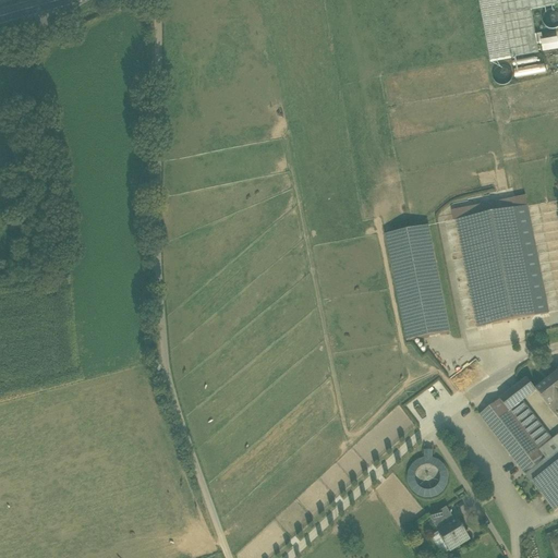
[(535,36),(531,10),(529,11),(525,0),(478,0),(489,62),(538,53),(537,44),(535,36)]
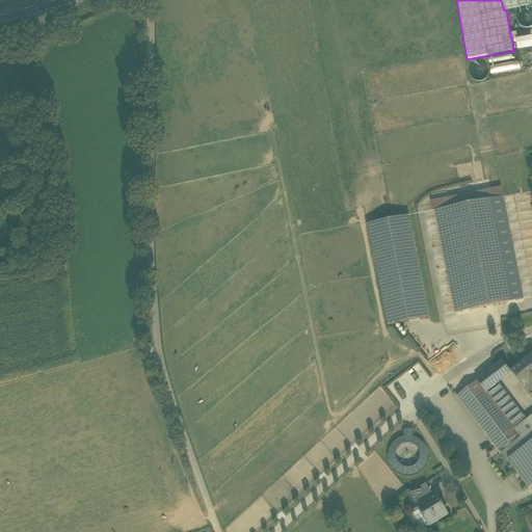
[(531,0),(501,0),(504,10),(506,9),(531,4),(531,0)]
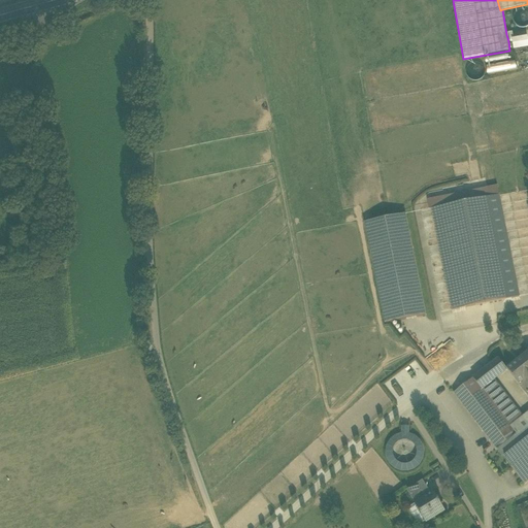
[(514,17),(514,21),(515,24),(518,26),(521,28),(525,28),(527,26),(527,10),(525,9),(521,9),(518,10),(515,13),(514,17)]
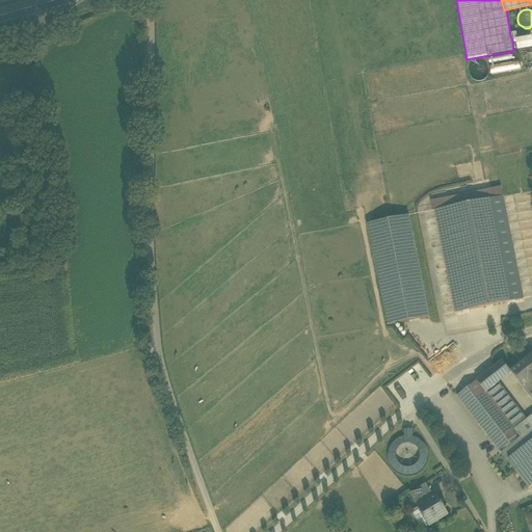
[(530,38),(517,41),(520,49),(531,47),(530,38)]
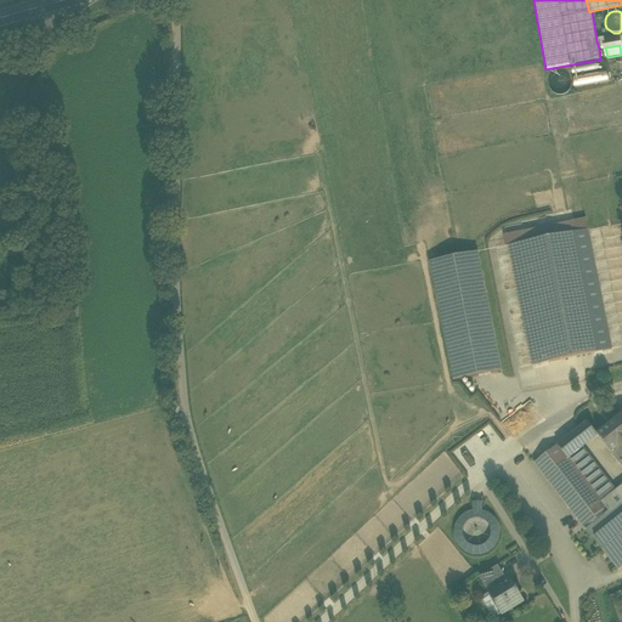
[(597,63),(571,68),(571,71),(571,72),(572,73),(572,75),(598,71),(598,69),(598,67),(598,66),(597,63)]
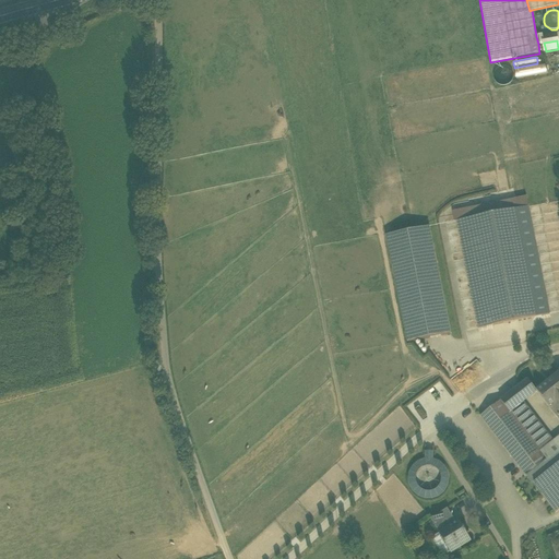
[(545,64),(515,70),(514,73),(515,76),(516,80),(547,74),(547,71),(547,68),(545,64)]
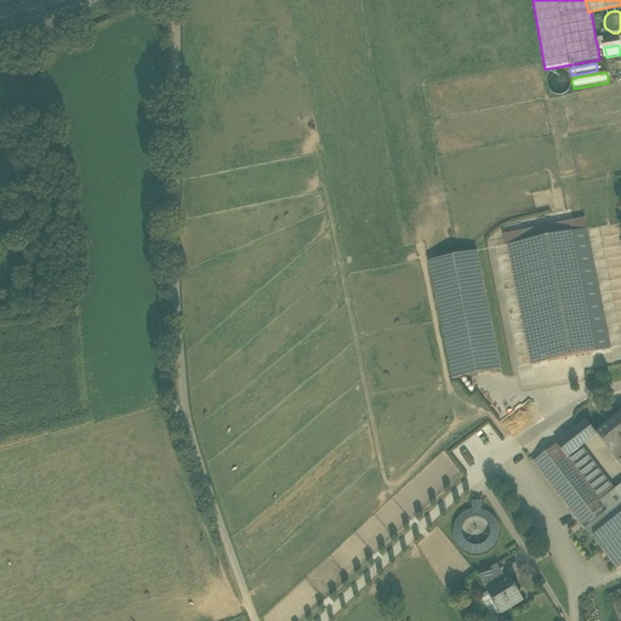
[(548,83),(548,86),(550,90),(553,93),(557,95),(562,95),(565,93),(569,90),(570,86),(570,81),(569,78),(565,75),(562,73),(557,73),(553,75),(550,78),(548,83)]
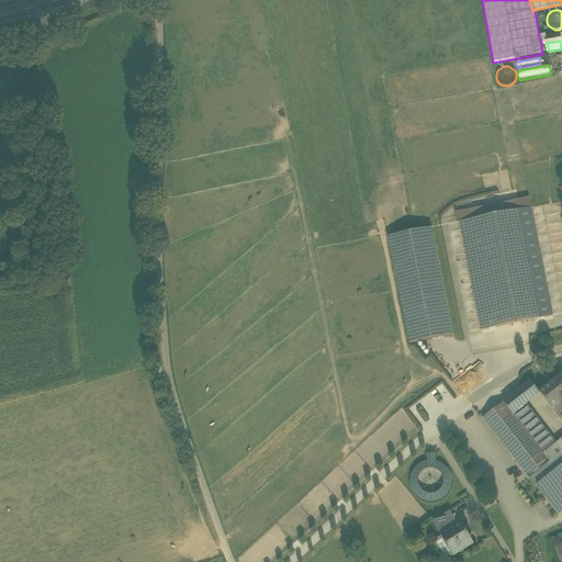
[(457,224),(459,223),(474,220),(517,212),(531,209),(529,198),(454,213),(457,224)]
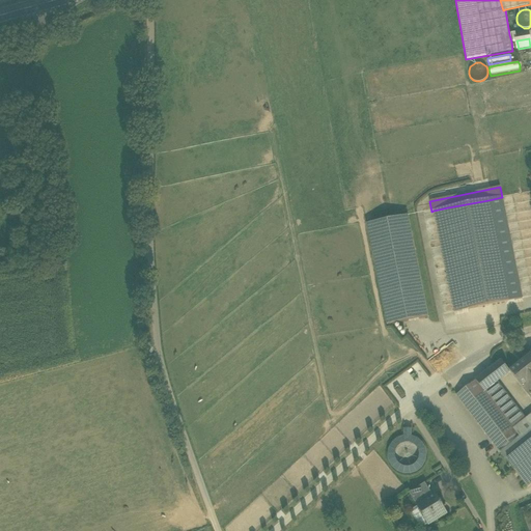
[(502,197),(488,200),(508,302),(522,299),(502,197)]
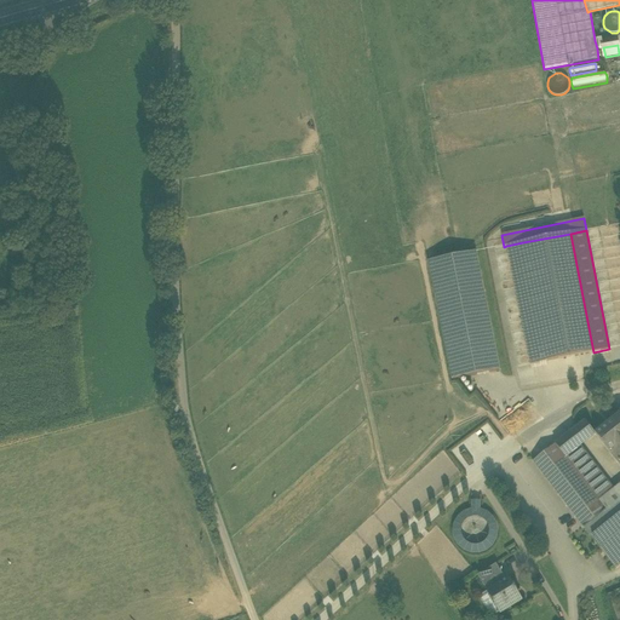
[(506,246),(530,365),(546,362),(593,352),(570,234),(523,242),(506,246)]
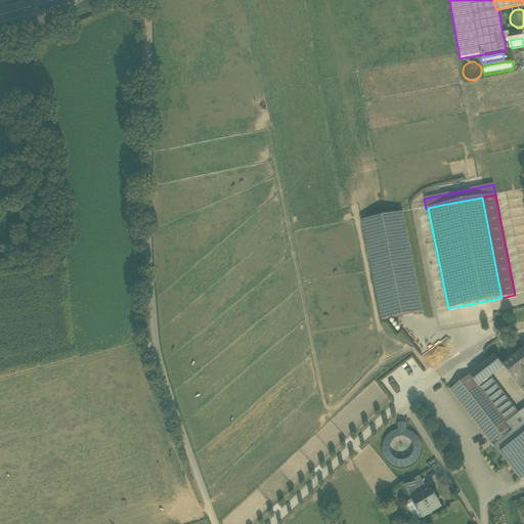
[(362,221),(383,321),(423,314),(402,213),(362,221)]
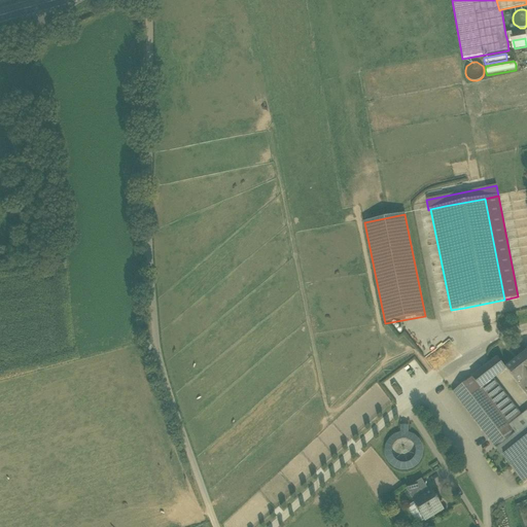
[(506,369),(518,385),(526,377),(526,352),(505,369),(506,369)]
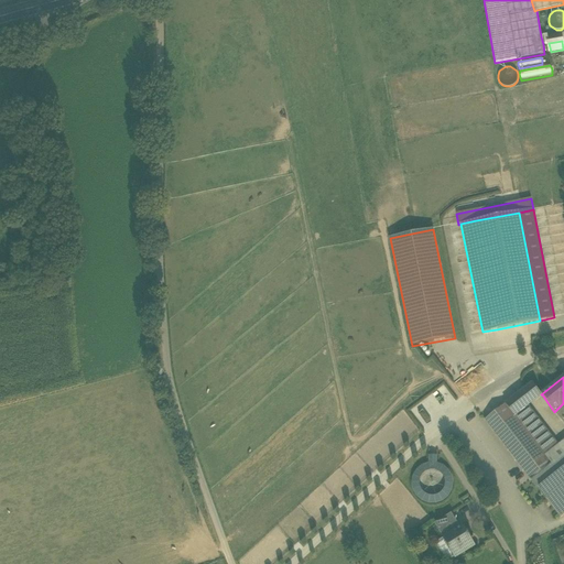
[(525,389),(534,401),(542,394),(541,394),(532,382),(524,388),(525,389)]
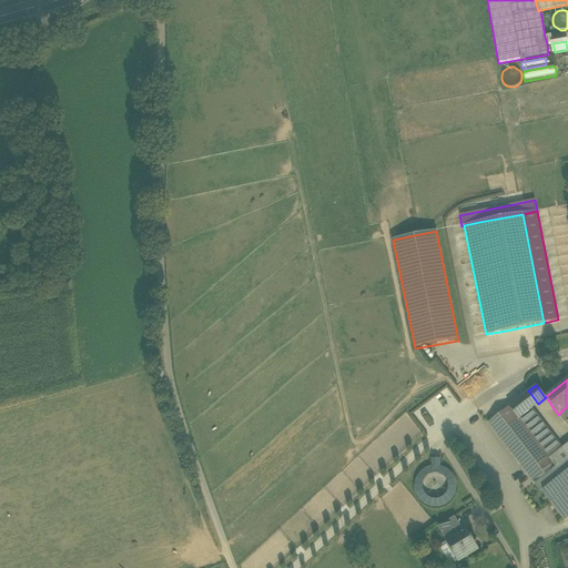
[(531,408),(538,404),(529,392),(521,397),(531,408)]
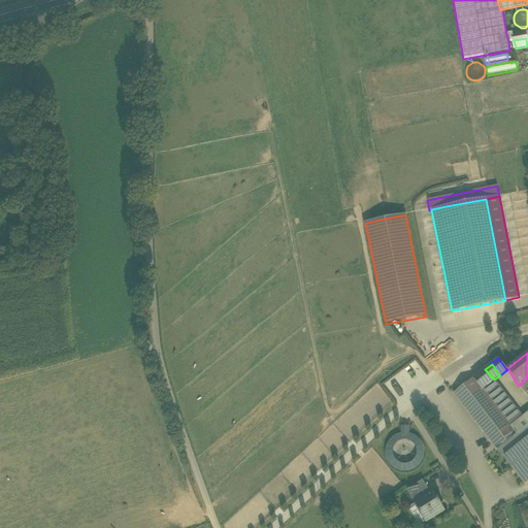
[(499,452),(527,428),(527,411),(523,417),(494,380),(485,369),(473,378),(454,393),(462,405),(499,452)]
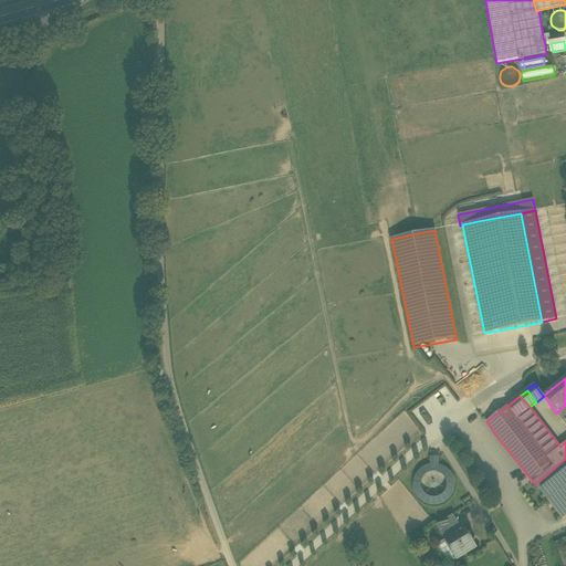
[(565,405),(556,413),(565,425),(565,405)]
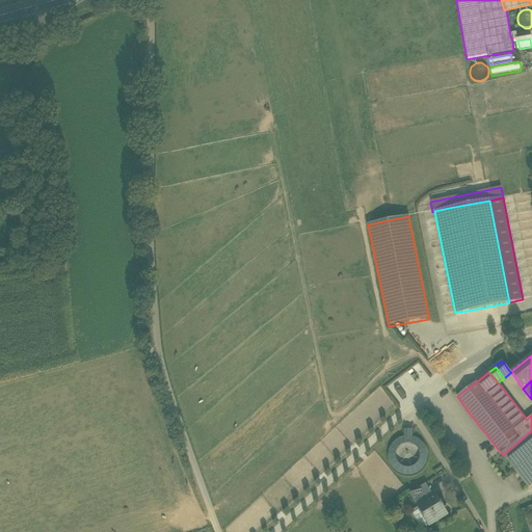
[(411,430),(405,430),(405,437),(400,440),(395,443),(389,453),(390,460),(393,468),(398,473),(404,475),(410,476),(419,472),(424,468),(427,458),(425,446),(420,442),(411,437),(411,430)]
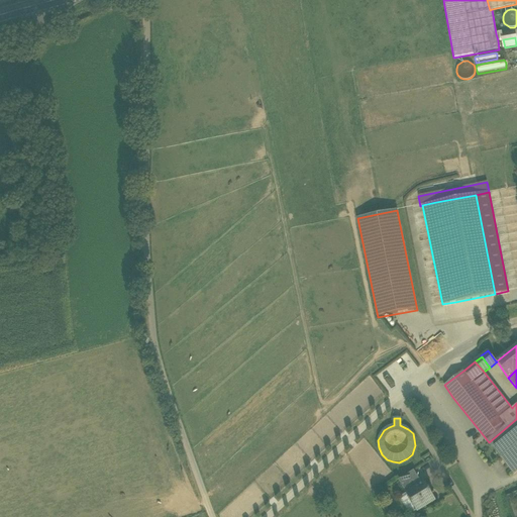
[(516,419),(489,442),(514,475),(516,471),(516,419)]
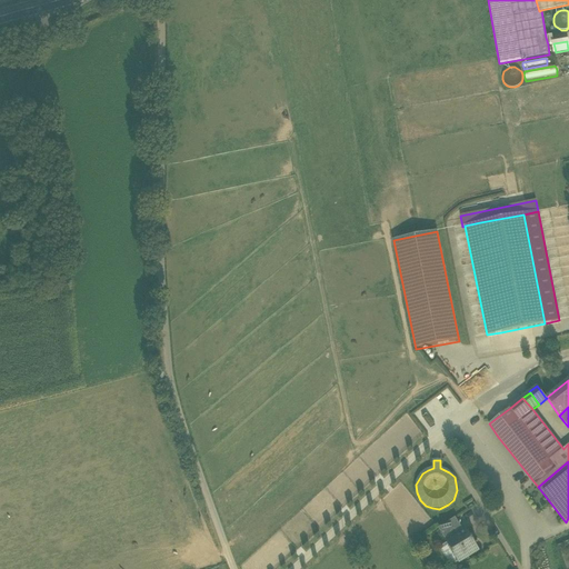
[(439,529),(448,543),(448,542),(465,532),(456,518),(439,529)]
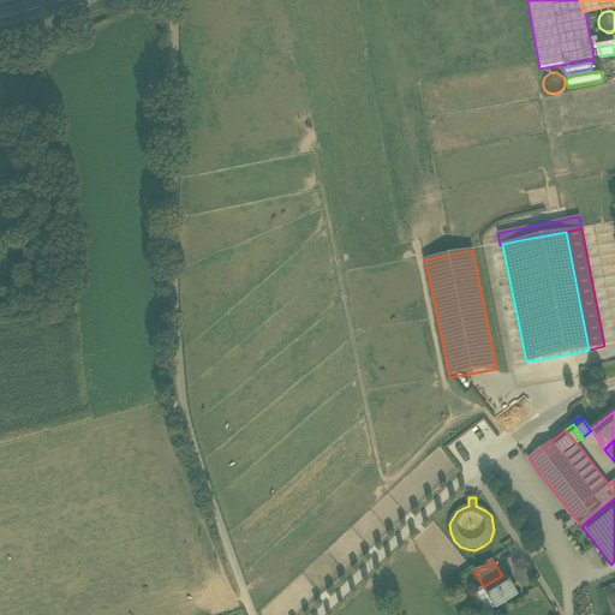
[(484,587),(496,608),(497,608),(517,596),(503,574),(502,575),(484,586),(484,587)]
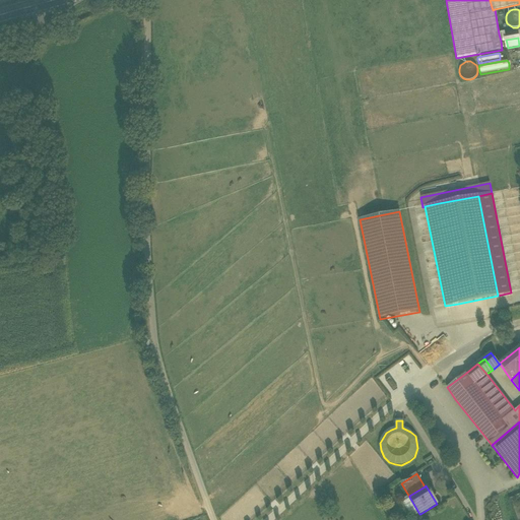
[(412,518),(419,514),(409,497),(402,501),(412,518)]
